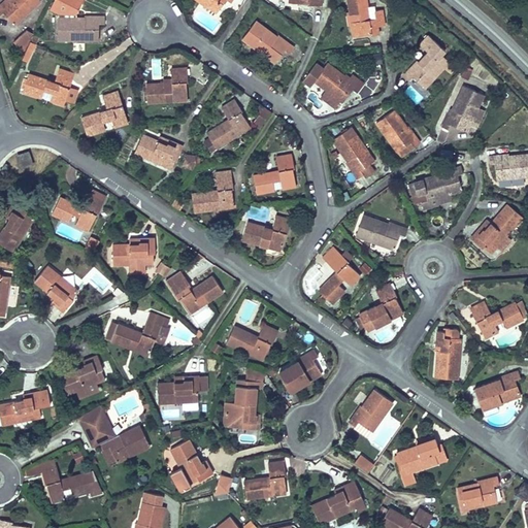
[(13,25),(40,2),(38,0),(2,0),(0,2),(0,14),(3,12),(13,25)]
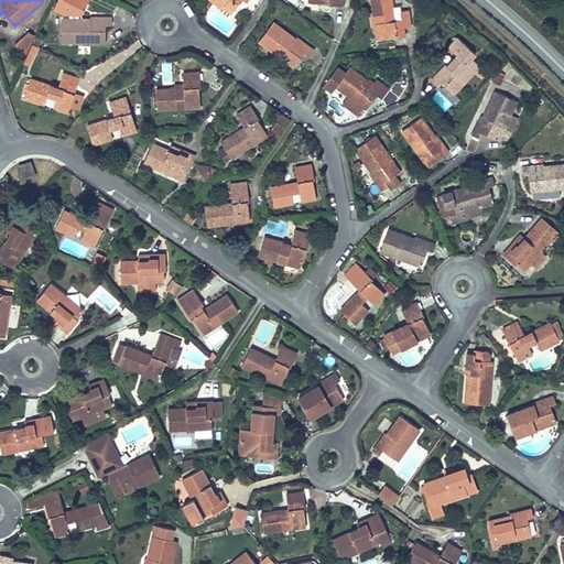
[(57,0),(54,10),(64,13),(63,45),(106,46),(106,28),(112,29),(112,19),(91,18),(91,20),(82,20),(82,18),(89,1),(86,0),(57,0)]
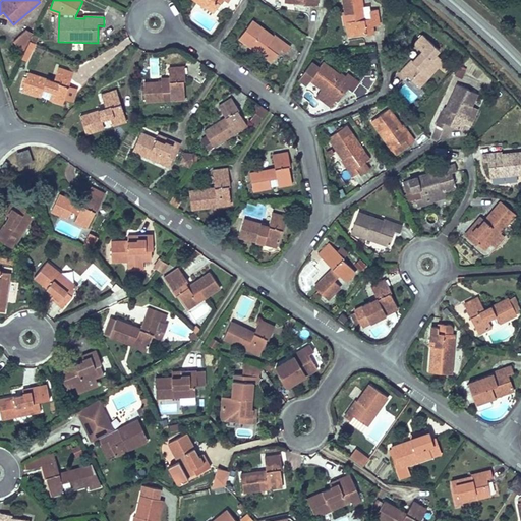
[(196,0),(216,13),(223,1),(227,4),(230,0),(196,0)]
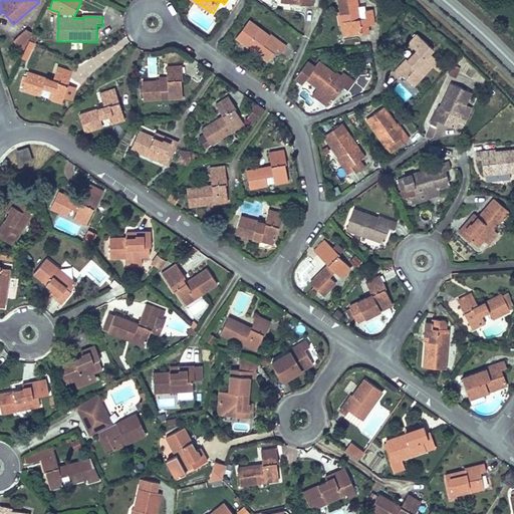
[(281,0),(281,8),(298,9),(298,12),(313,13),(313,0),(281,0)]
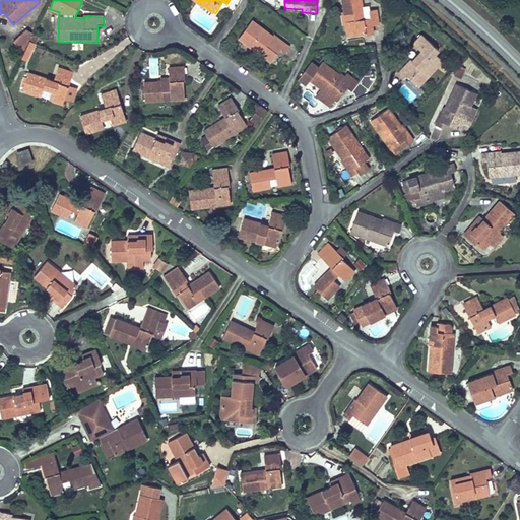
[(344,2),(345,43),(376,42),(375,35),(380,35),(379,17),(373,17),(373,23),(364,23),(364,1),(344,2)]
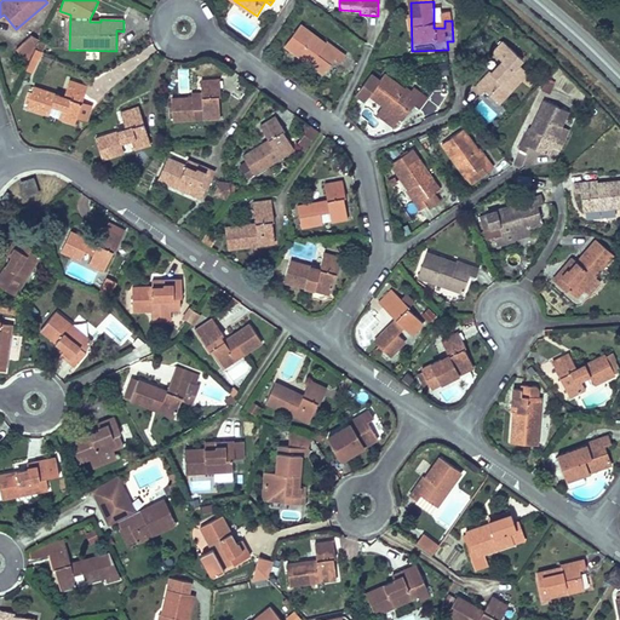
[(346,63),(299,30),(285,51),(326,80),(336,65),(342,69),(346,63)]
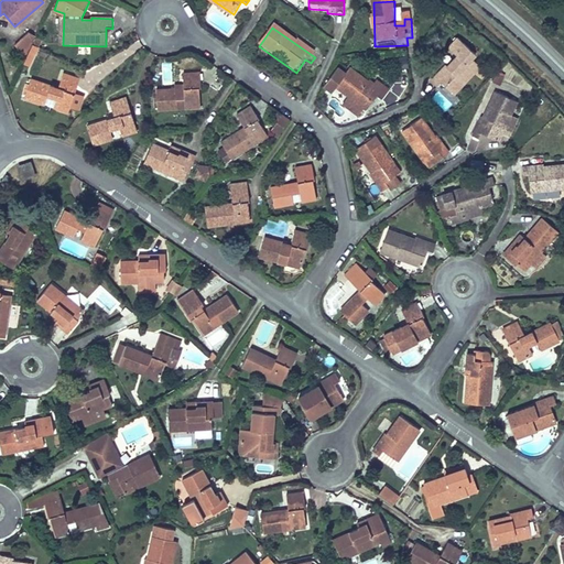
[(453,96),(480,67),(470,57),(475,54),(459,39),(451,47),(457,54),(431,80),(440,89),(443,86),(453,96)]
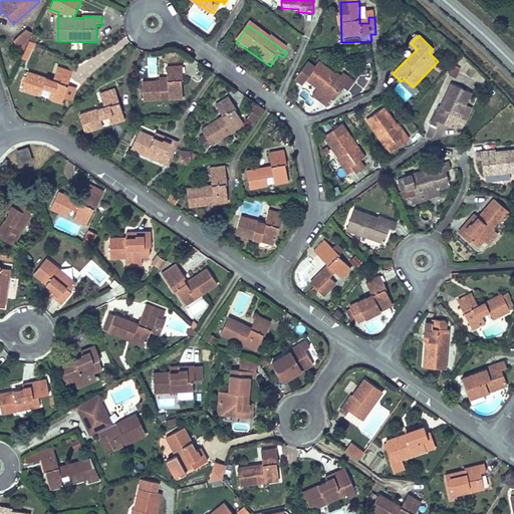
[(351,85),(318,62),(315,67),(308,62),(296,81),(303,85),(305,82),(319,92),(315,97),(327,105),(330,100),(333,101),(341,90),(345,94),(351,85)]
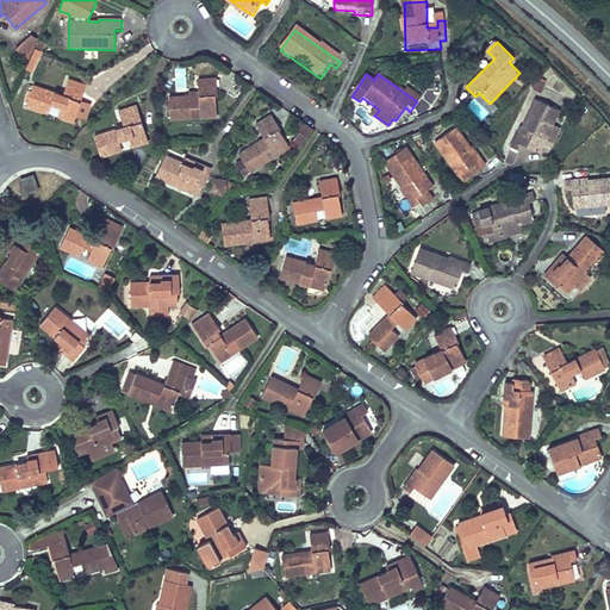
[(534,78),(533,89),(543,91),(545,79),(534,78)]
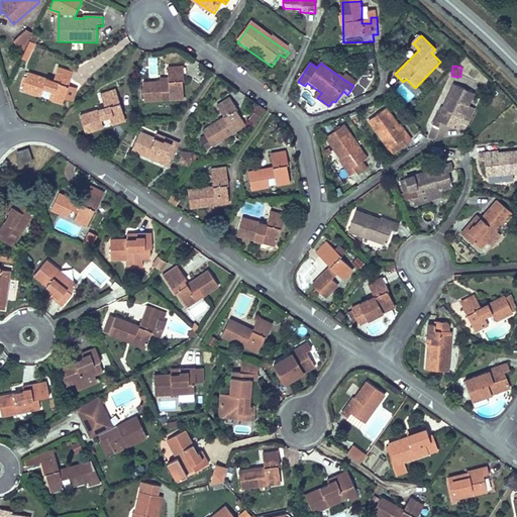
[(63,102),(72,71),(58,67),(54,79),(30,73),(25,90),(43,95),(45,88),(53,90),(50,99),(63,102)]
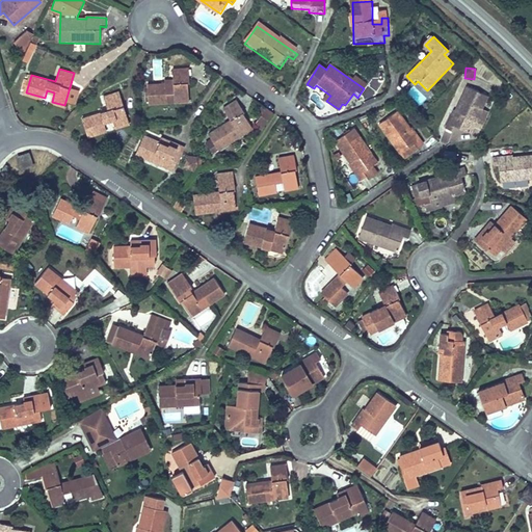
[(173,83),(148,84),(149,105),(166,105),(166,97),(176,97),(177,104),(188,103),(188,87),(189,87),(189,70),(173,71),(173,83)]
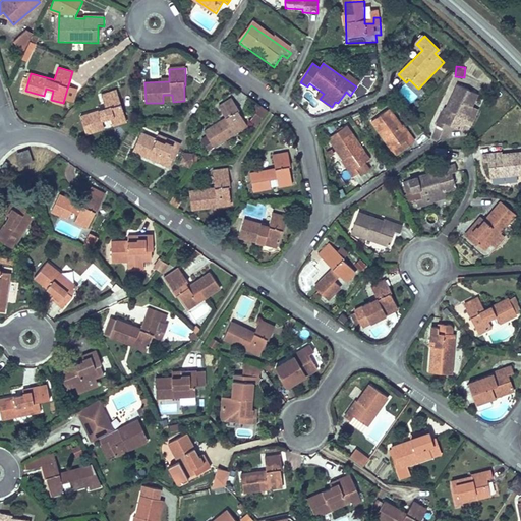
[(460,136),(478,100),(457,89),(444,114),(443,113),(433,129),(442,133),(444,128),(460,136)]
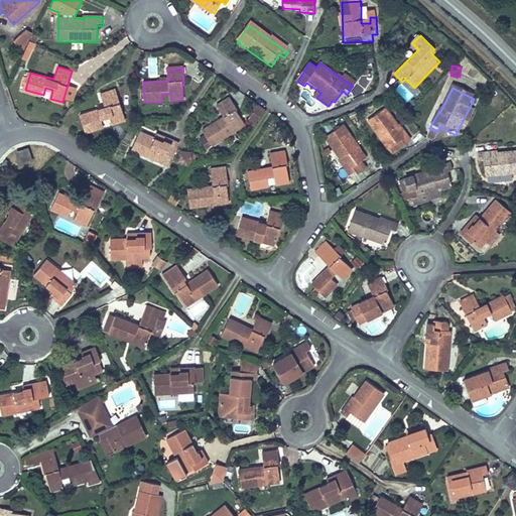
[(126,119),(116,89),(101,93),(106,108),(80,116),(85,132),(104,126),(101,119),(110,117),(112,123),(126,119)]
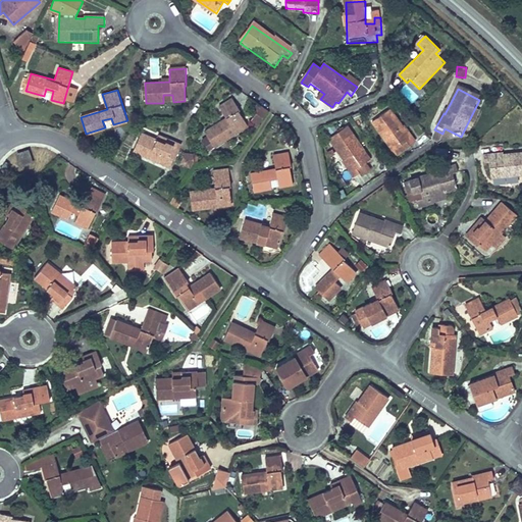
[(218,108),(223,117),(204,131),(215,149),(229,140),(225,133),(232,128),(237,135),(247,128),(237,114),(240,112),(231,100),(218,108)]
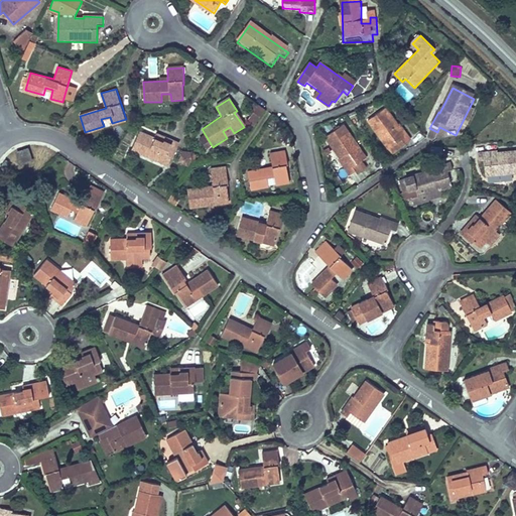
[(256,122),(265,109),(259,105),(250,118),(256,122)]
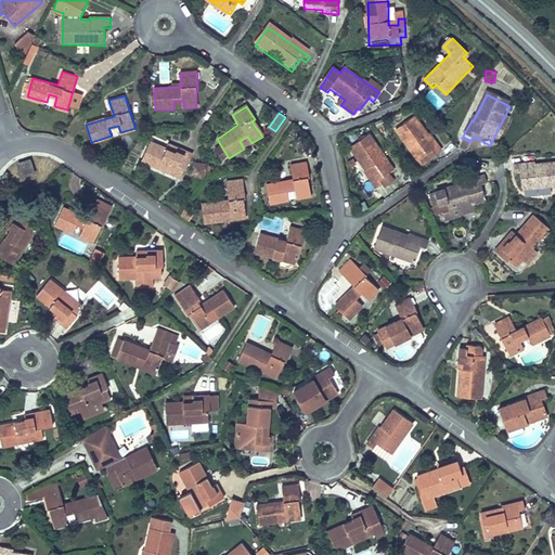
[(440,151),(414,116),(395,132),(416,162),(429,152),(433,156),(440,151)]
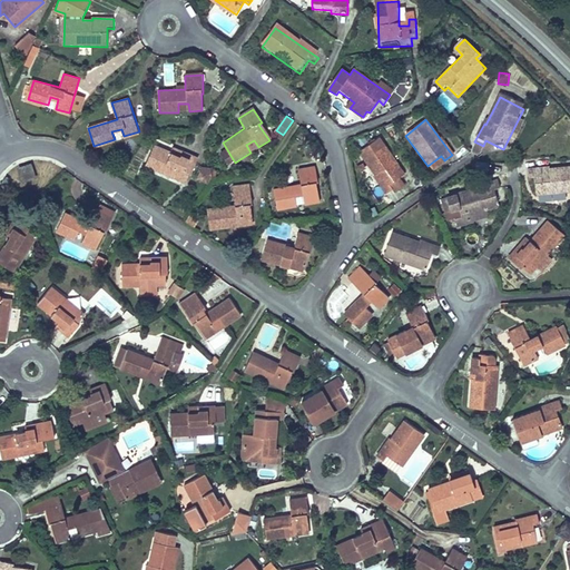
[(406,174),(381,139),(361,155),(377,176),(374,178),(387,194),(395,188),(392,185),(406,174)]
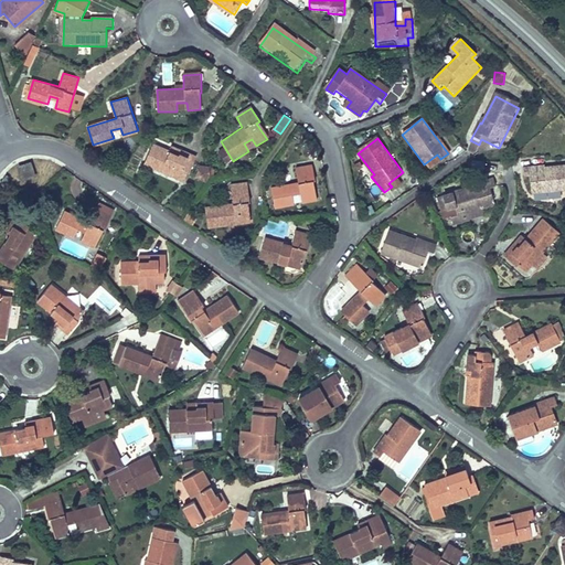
[(180,157),(153,145),(144,163),(180,182),(187,170),(189,171),(196,157),(183,150),(180,157)]
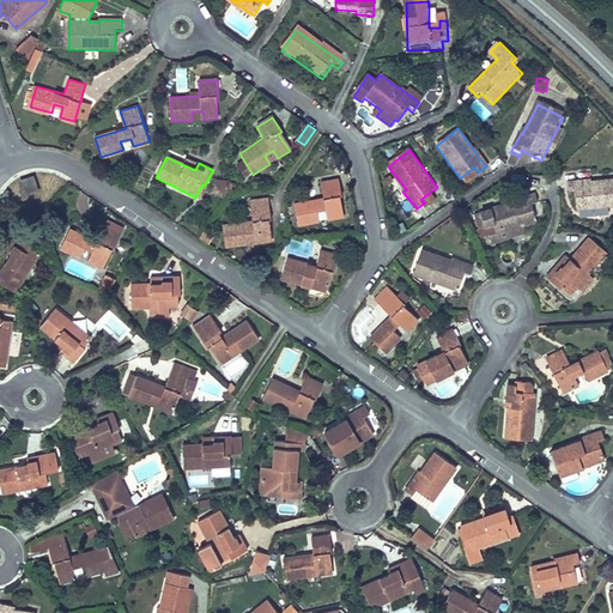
[(42,187),(38,176),(28,180),(31,190),(42,187)]
